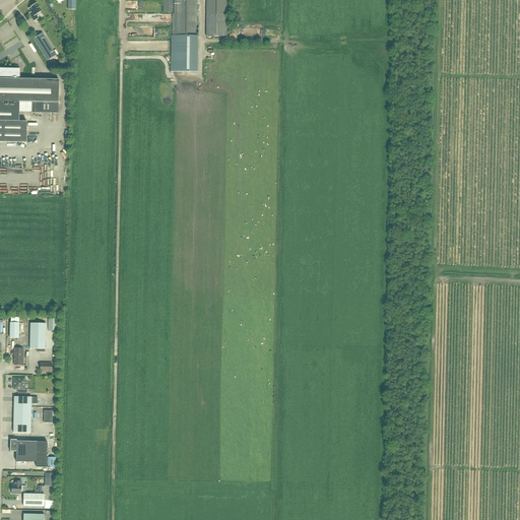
[(173,0),(163,0),(163,12),(173,13),(173,0)]
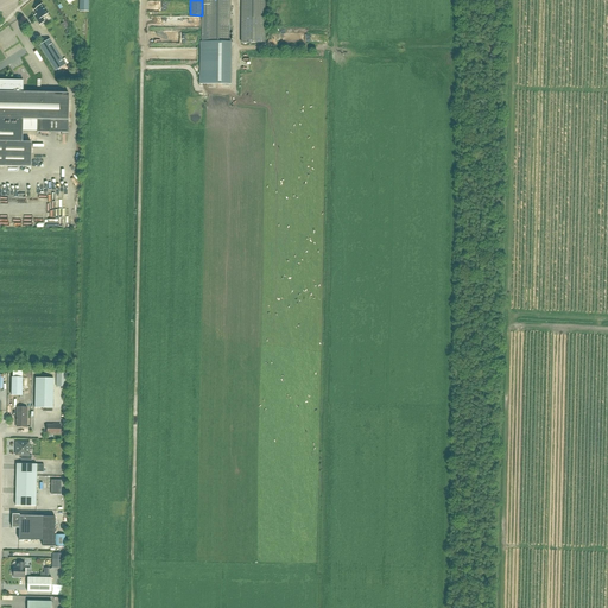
[(204,43),(200,43),(200,84),(229,84),(230,0),(204,0),(204,43)]
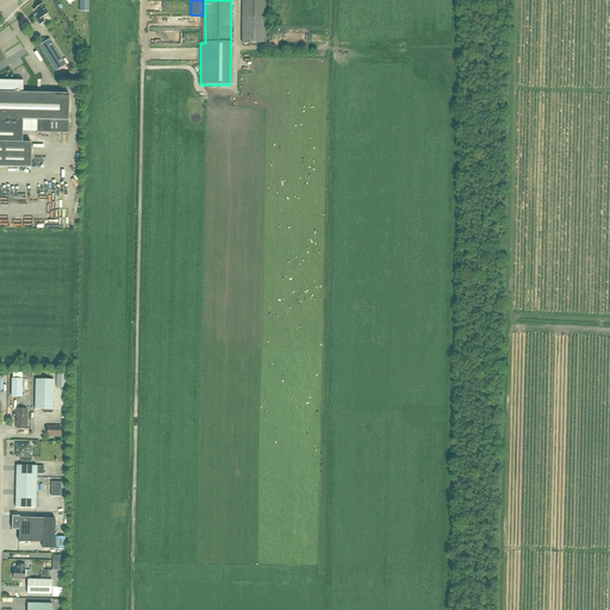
[(266,1),(242,1),(241,43),(265,44),(266,1)]
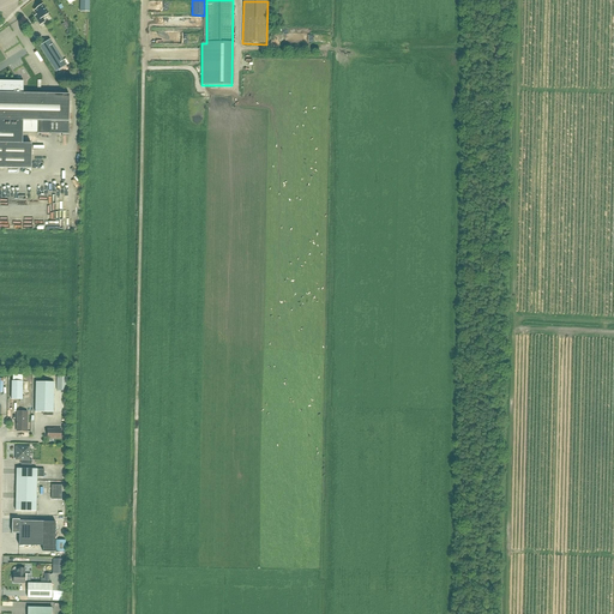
[(48,13),(42,5),(36,8),(37,10),(34,11),(36,16),(35,17),(40,25),(44,22),(42,18),(48,13)]
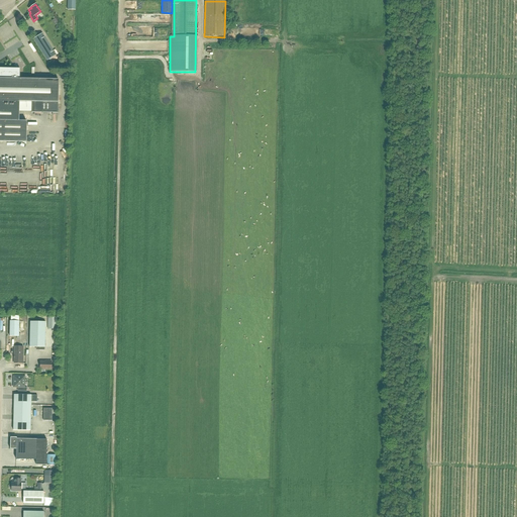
[(50,49),(40,33),(32,39),(46,61),(55,56),(54,55),(56,54),(53,47),(50,49)]
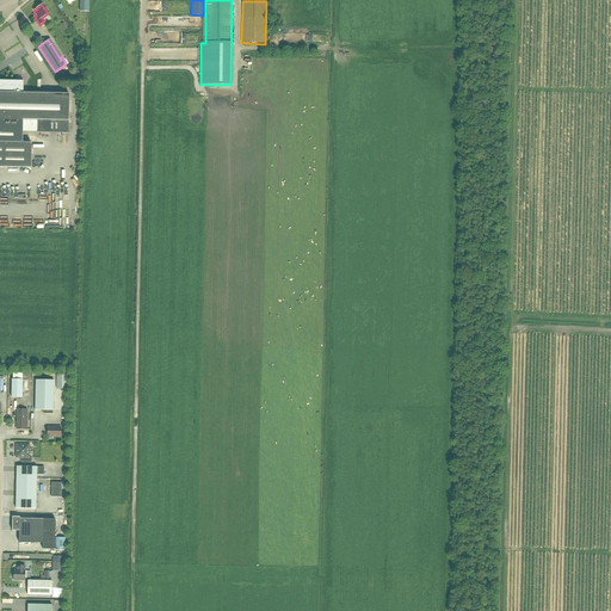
[(0,167),(31,168),(31,143),(18,143),(19,119),(22,119),(22,131),(68,133),(68,94),(23,93),(23,81),(0,80),(0,167)]
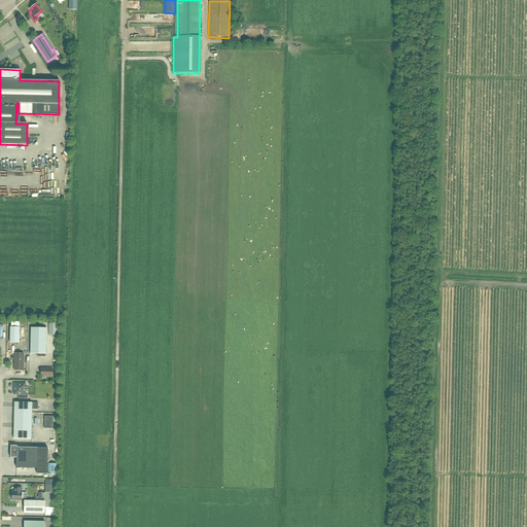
[(20,327),(10,327),(9,343),(18,343),(18,346),(21,346),(21,341),(19,341),(20,327)]
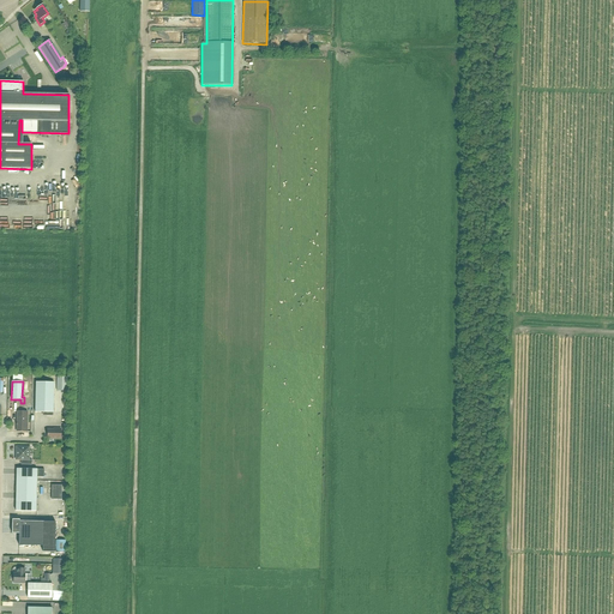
[(54,383),(36,381),(35,413),(46,413),(46,415),(52,415),(53,413),(54,383)]
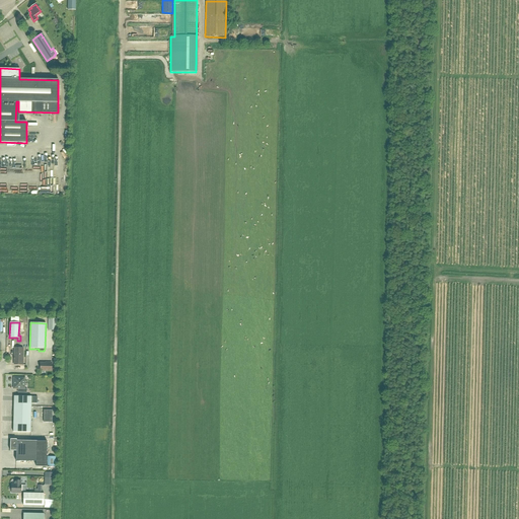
[(23,348),(14,348),(14,365),(22,365),(23,348)]
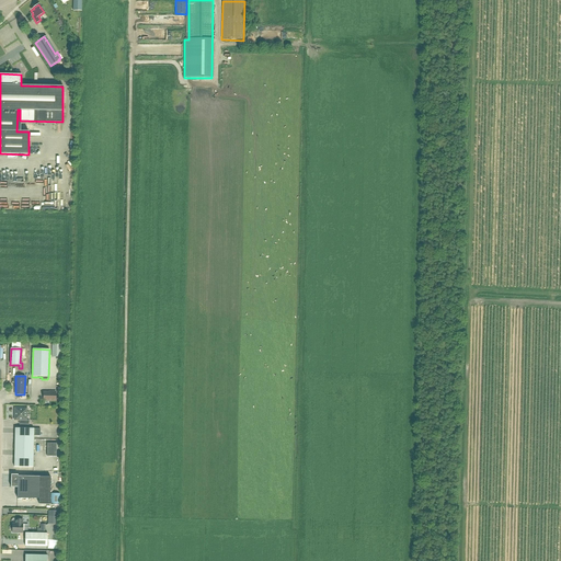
[(56,392),(52,392),(43,392),(43,401),(55,401),(56,392)]
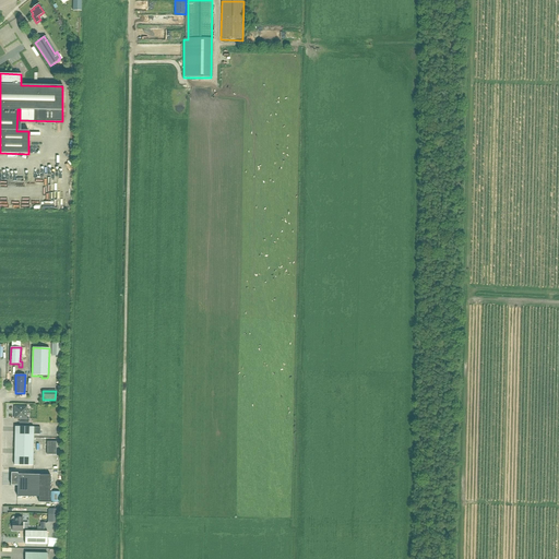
[(26,407),(14,407),(14,418),(20,419),(20,424),(28,424),(28,418),(26,418),(26,407)]
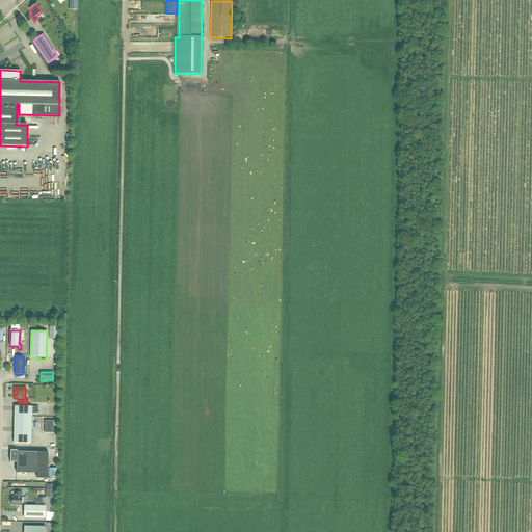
[(32,406),(14,405),(14,443),(31,443),(32,406)]
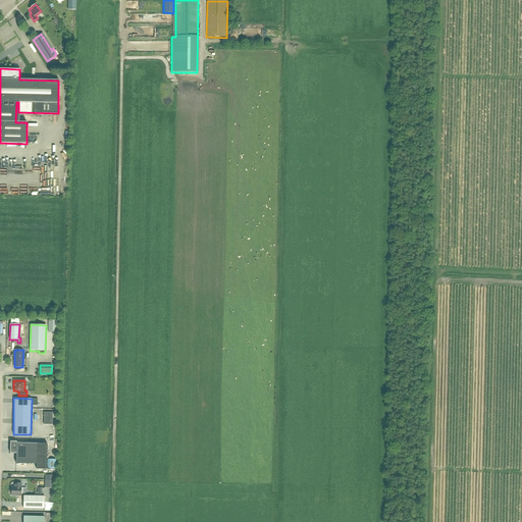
[(55,439),(44,439),(43,444),(46,444),(46,449),(55,449),(55,439)]
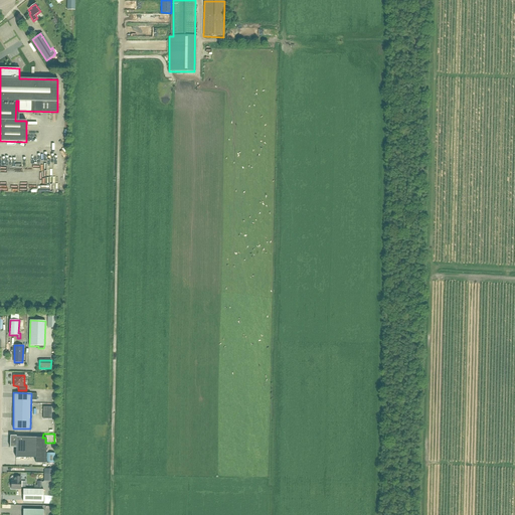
[(36,438),(16,437),(15,458),(36,458),(36,438)]
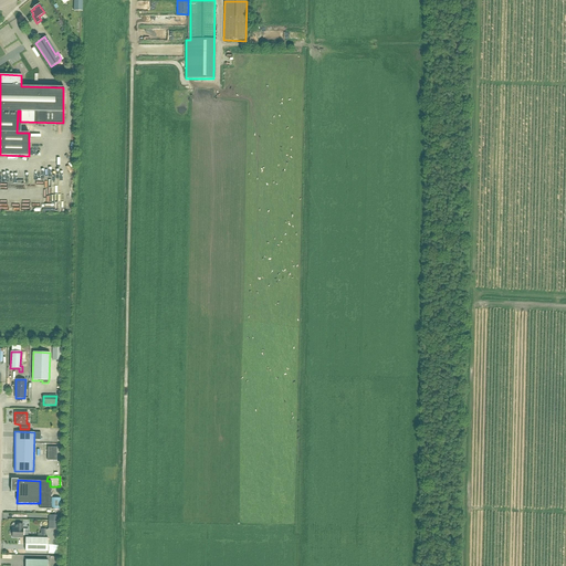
[(61,505),(50,505),(50,514),(61,514),(61,505)]
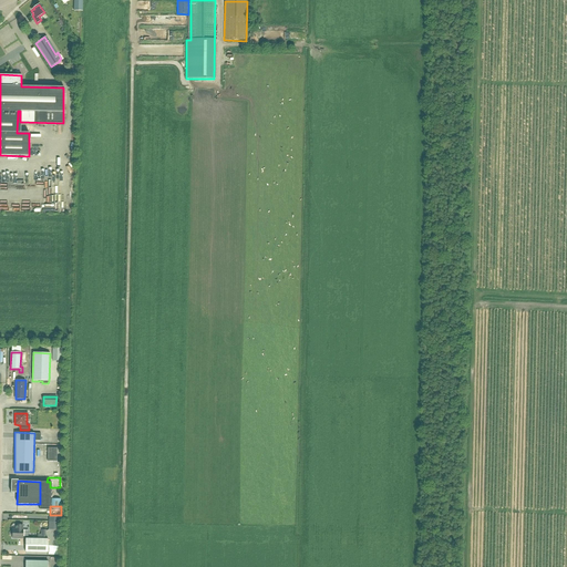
[(22,525),(16,525),(16,529),(12,529),(12,538),(23,538),(23,529),(22,529),(22,525)]
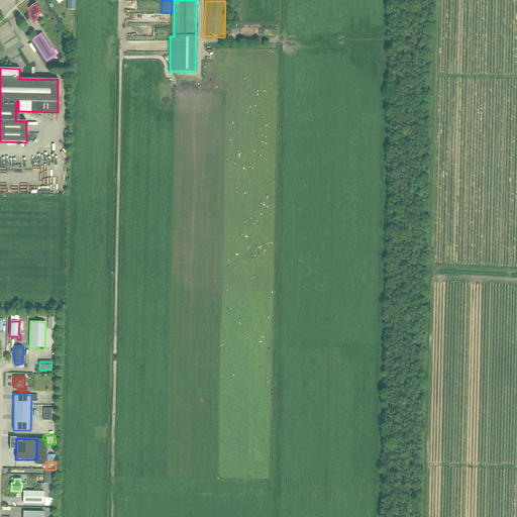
[(43,492),(23,491),(23,503),(43,504),(43,492)]
